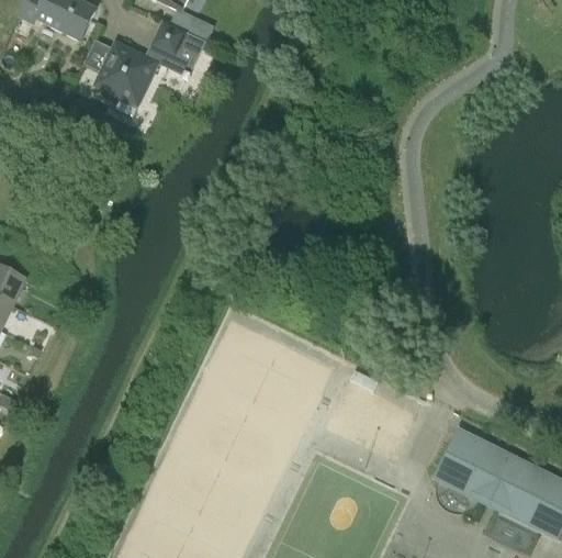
[(34,22),(36,17),(81,40),(97,8),(81,0),(26,0),(20,14),(34,22)]
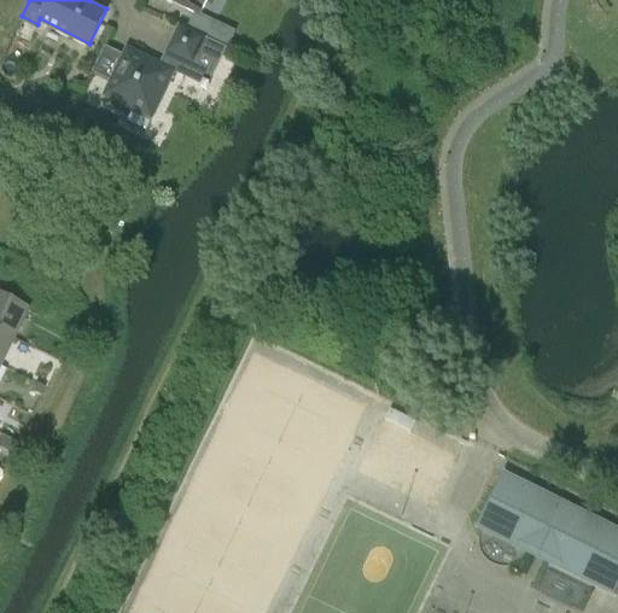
[(175,0),(194,10),(198,0),(175,0)]
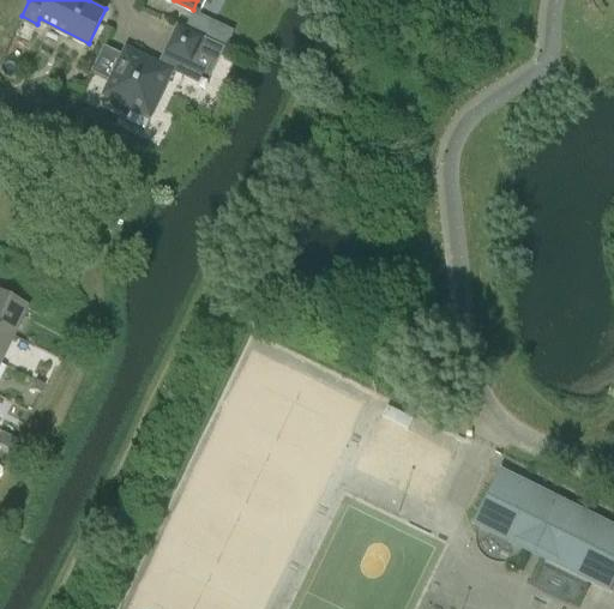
[(235,28),(194,7),(187,24),(227,43),(235,28)]
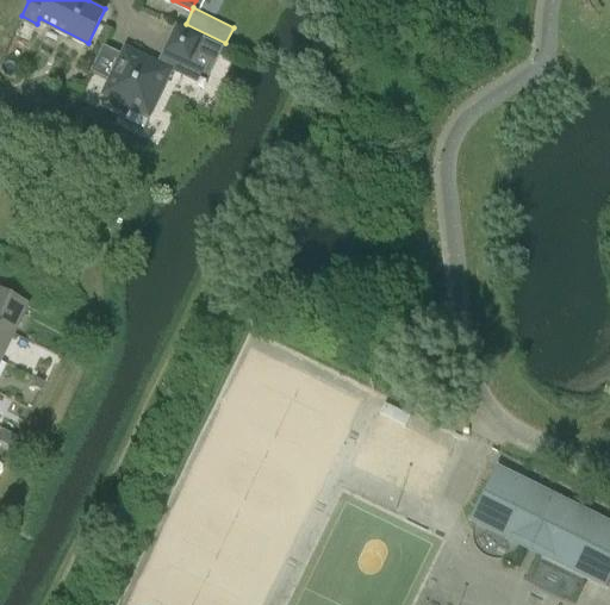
[(170,67),(205,85),(225,43),(186,24),(185,25),(176,22),(157,60),(124,43),(101,89),(130,104),(123,118),(141,128),(170,67)]
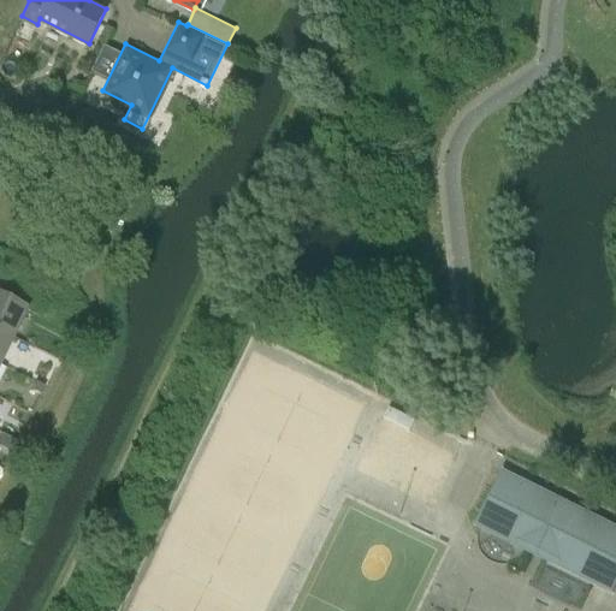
[(106,40),(113,25),(107,23),(100,36),(106,40)]
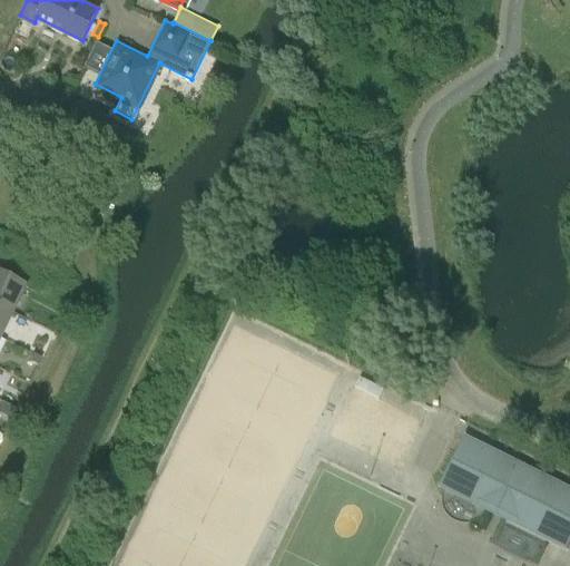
[(56,100),(43,95),(38,107),(50,113),(56,100)]
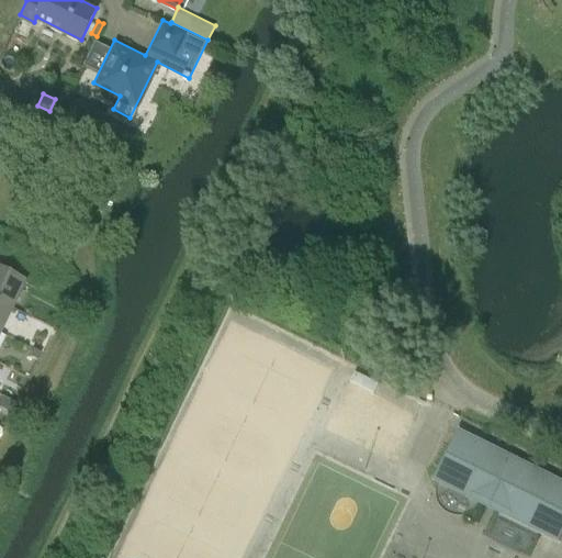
[(0,298),(12,304),(24,278),(0,266),(0,298)]
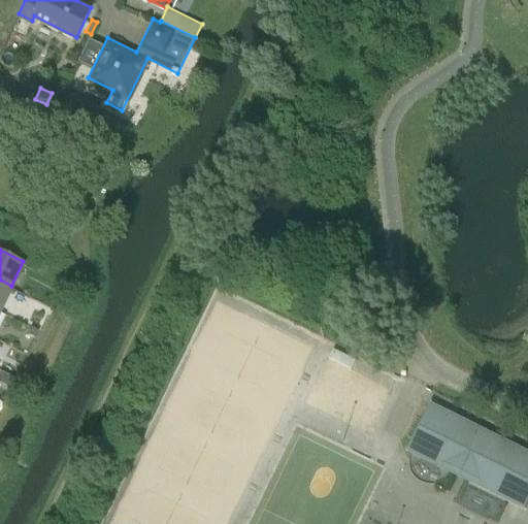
[(0,307),(11,286),(0,280),(0,307)]
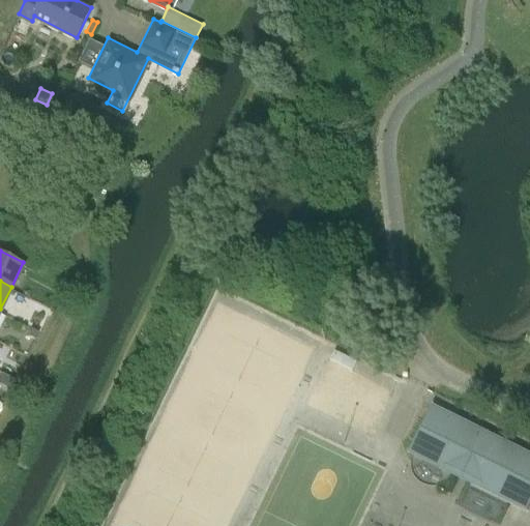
[(27,332),(34,337),(38,329),(30,325),(27,332)]
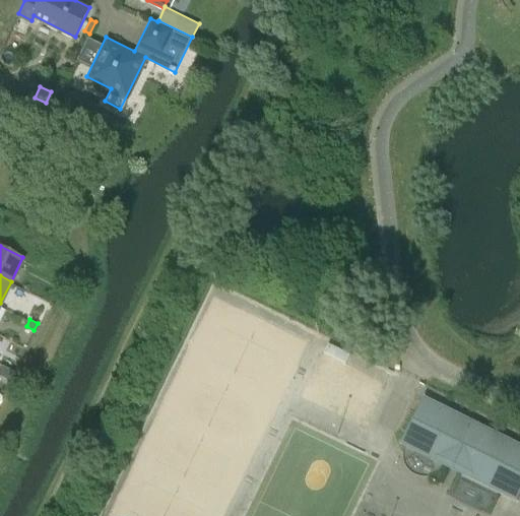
[(328,341),(324,350),(345,361),(349,351),(328,341)]
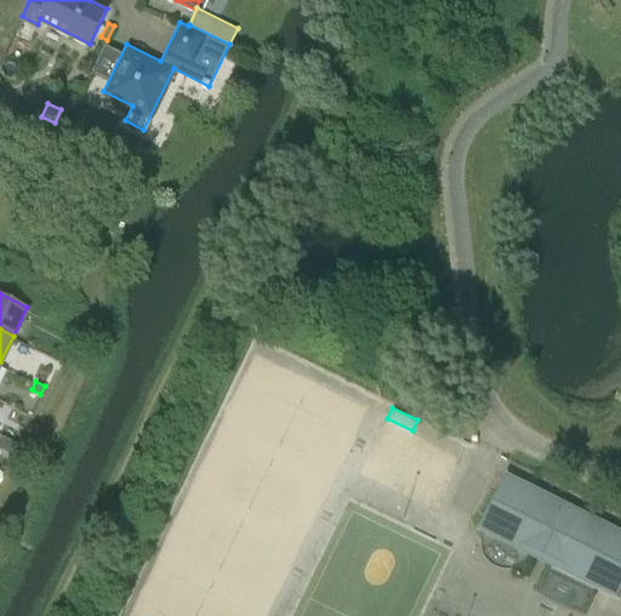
[(620,528),(507,471),(478,526),(616,595),(620,586),(620,528)]
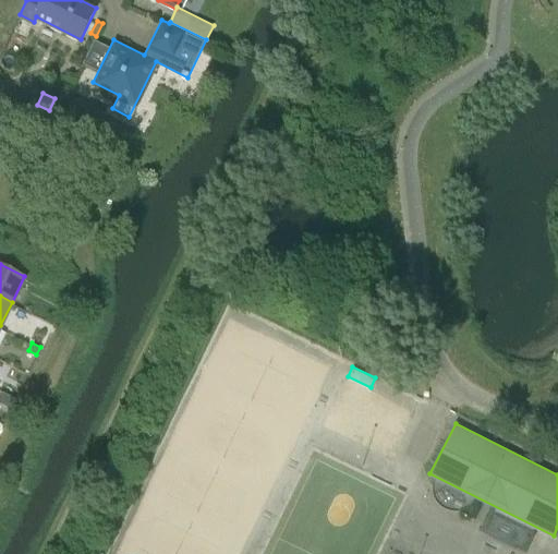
All buildings are outlined.
